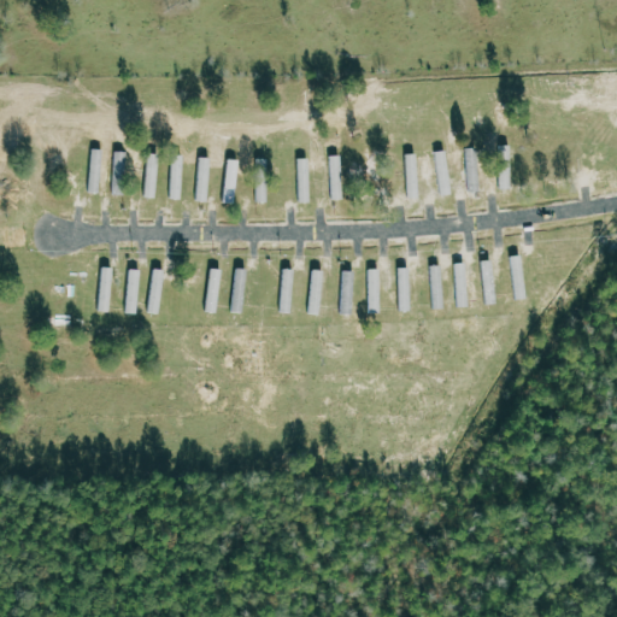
[(512,146),(499,146),(499,188),(511,189),(512,146)]
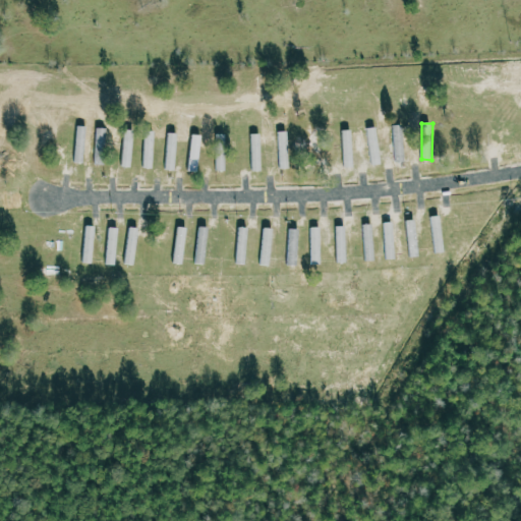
[(87,164),(88,126),(77,126),(75,163),(87,164)]
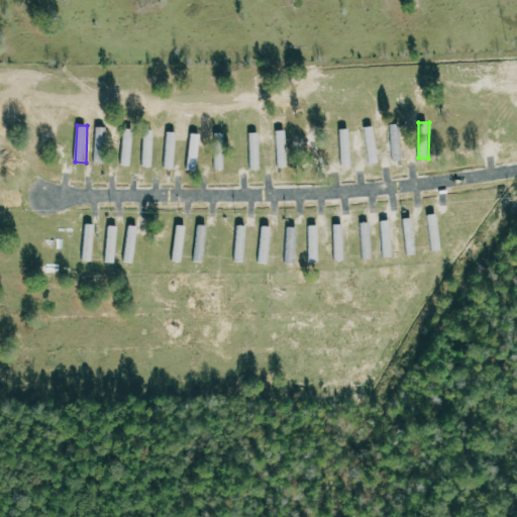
[(96,145),(107,146),(108,127),(97,127),(96,145)]
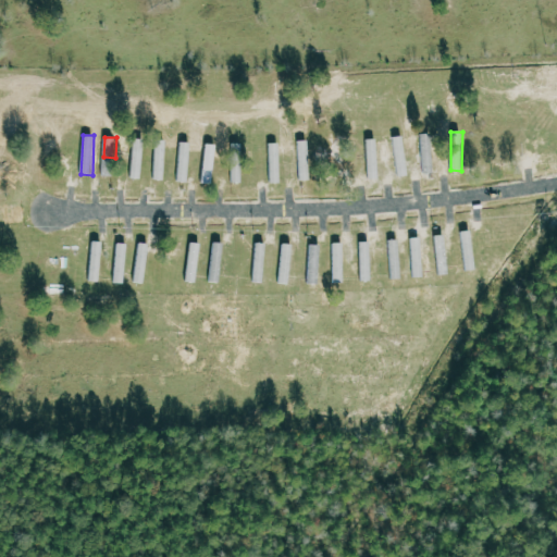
[(376,139),(366,139),(367,178),(378,178),(376,139)]
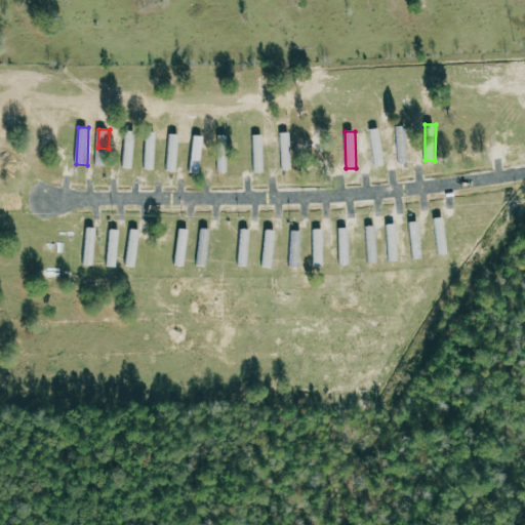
[(146,169),(157,169),(158,132),(147,132),(146,169)]
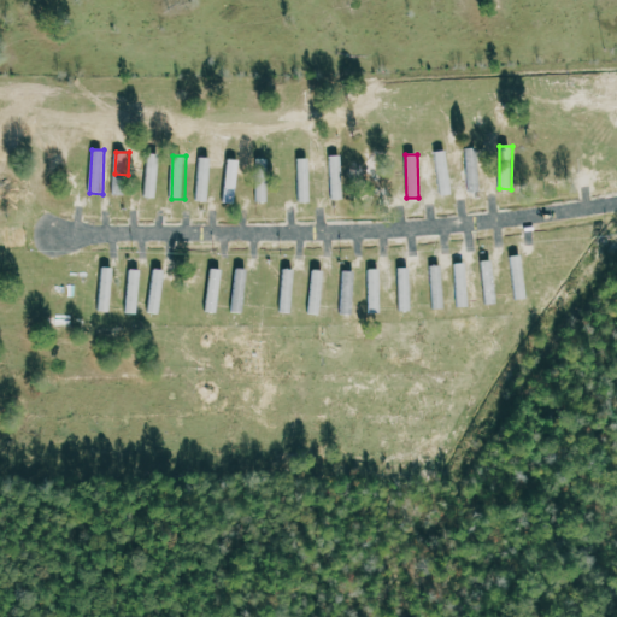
[(340,156),(329,156),(330,192),(333,192),(333,200),(342,199),(340,156)]
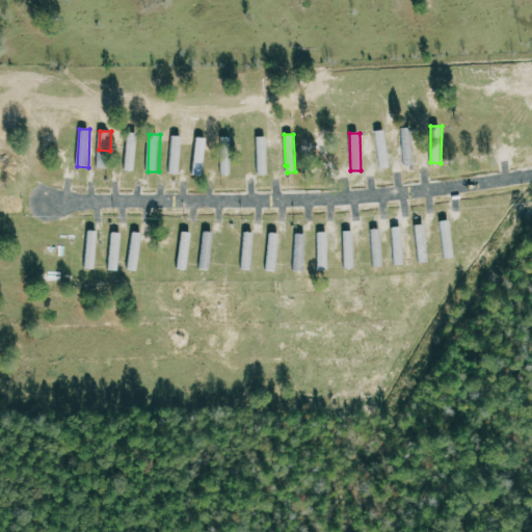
[(181,174),(182,136),(170,136),(170,174),(181,174)]
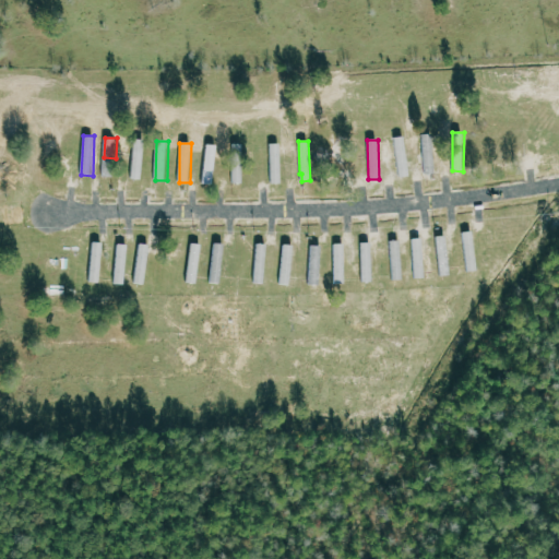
[(281,143),(269,143),(270,183),(282,183),(281,143)]
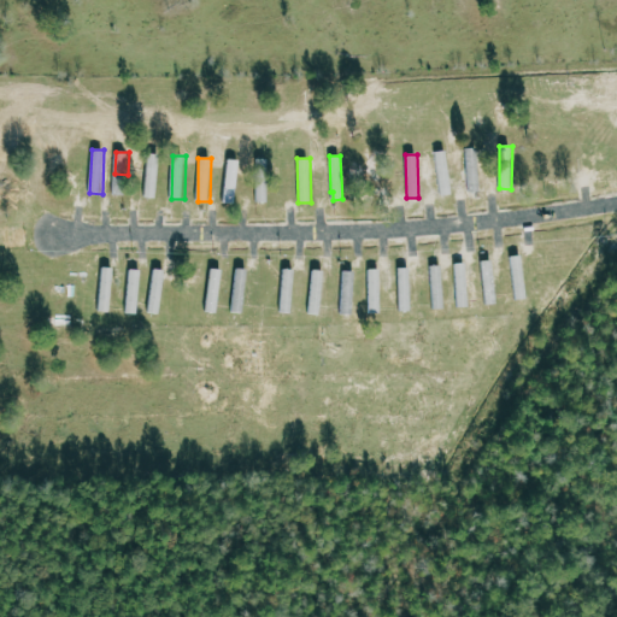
[(235,204),(241,160),(228,159),(222,203),(235,204)]
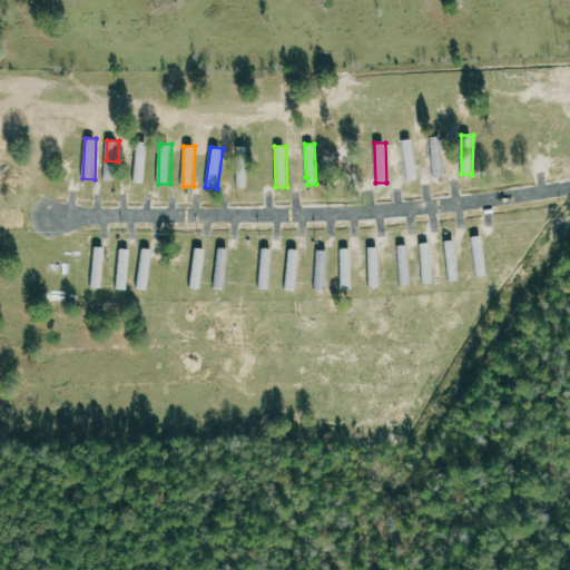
[(147,148),(136,148),(135,183),(147,183),(147,148)]
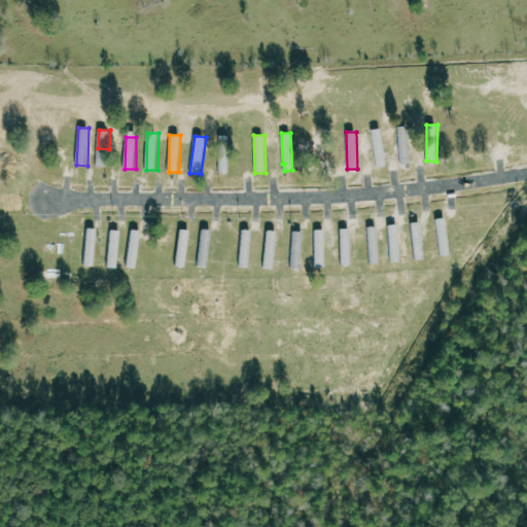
[(96,266),(97,229),(85,229),(84,266),(96,266)]
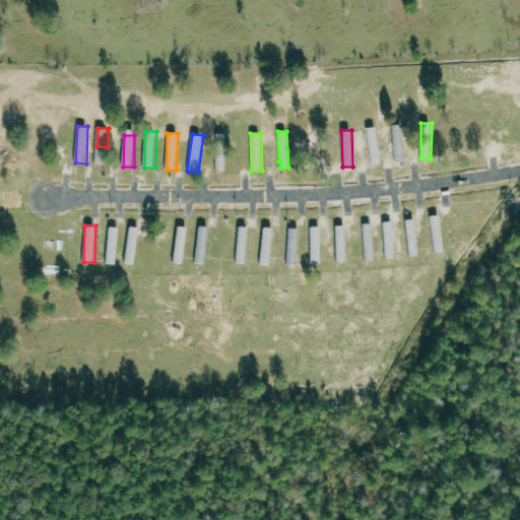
[(183,264),(189,228),(178,225),(172,263),(183,264)]
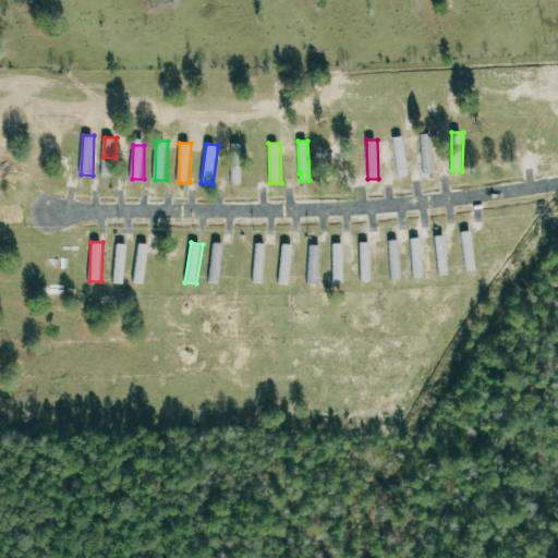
[(373,281),(372,242),(360,242),(361,282),(373,281)]
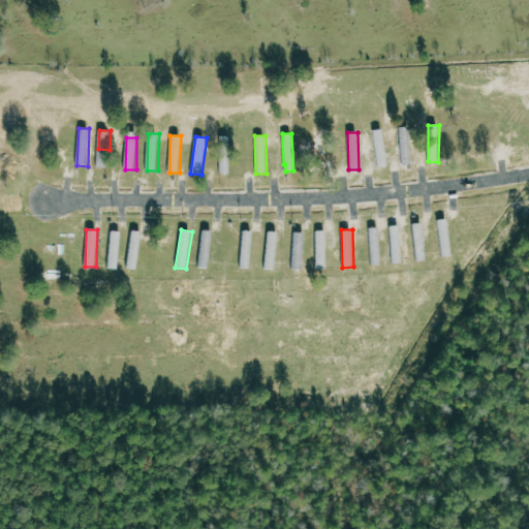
[(142,231),(131,230),(127,269),(138,270),(142,231)]
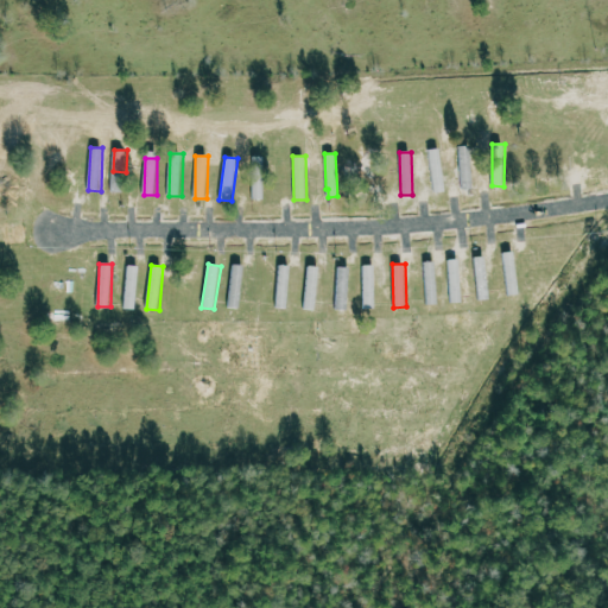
[(242,309),(244,265),(230,265),(229,309),(242,309)]
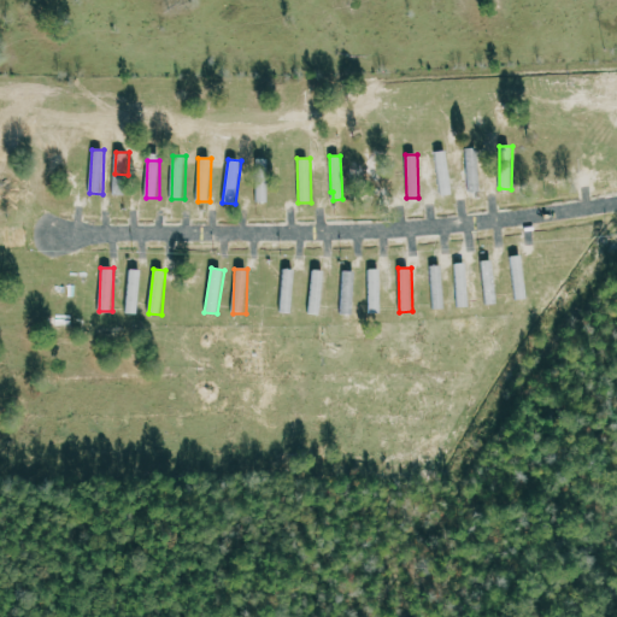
[(294,270),(282,269),(280,312),(293,313),(294,270)]
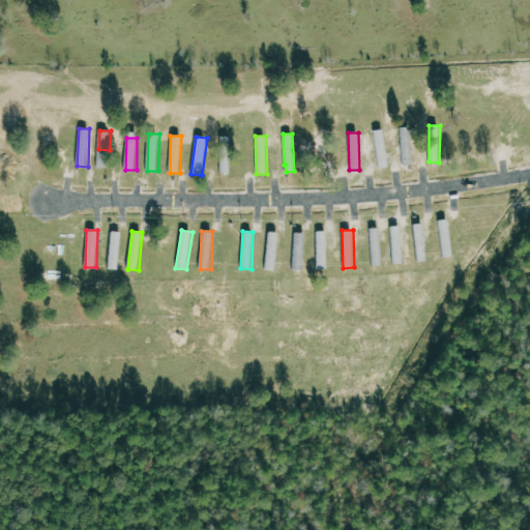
[(327,231),(316,231),(317,269),(327,269),(327,231)]
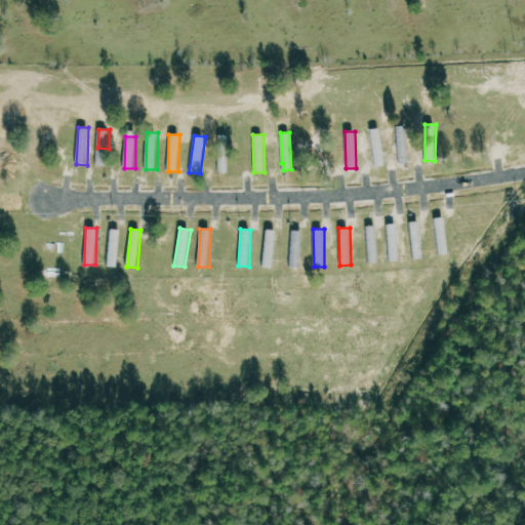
[(120,230),(109,230),(108,268),(119,268),(120,230)]
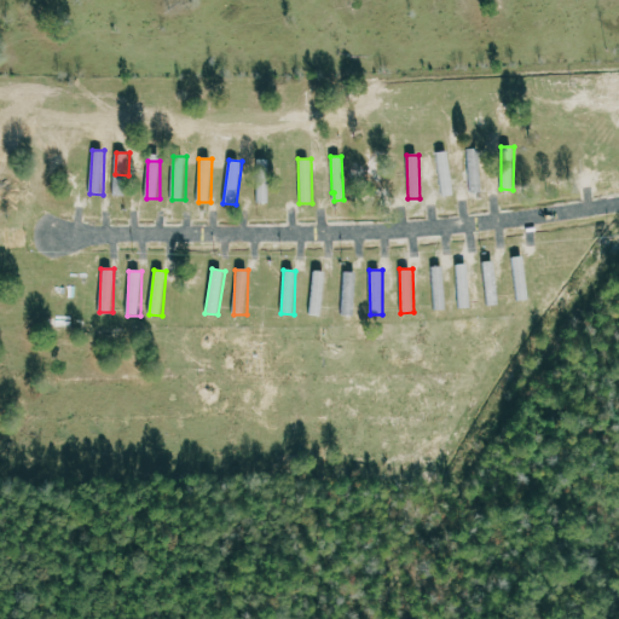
[(320,316),(327,272),(313,271),(308,314),(320,316)]
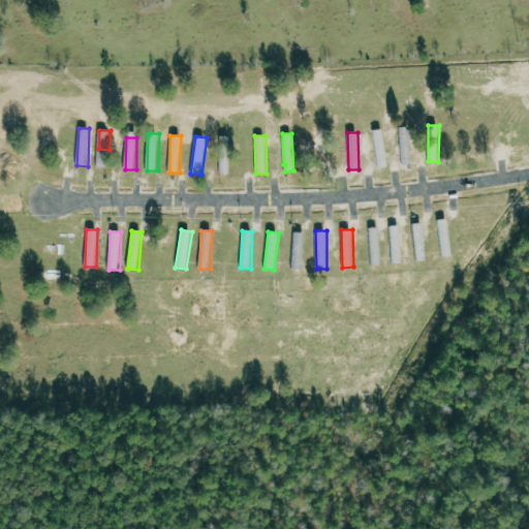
[(303,270),(305,232),(292,232),(291,270),(303,270)]
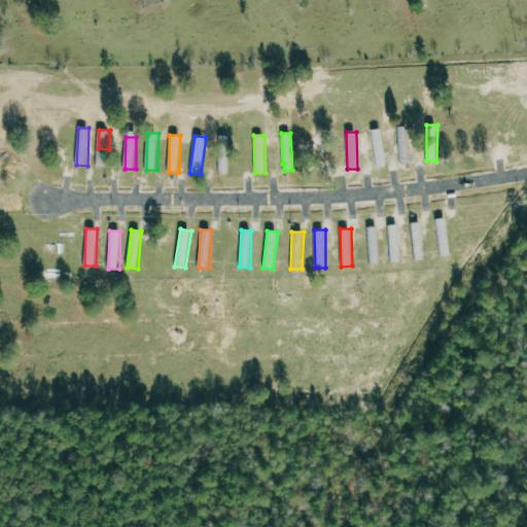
[(391,262),(399,262),(398,241),(390,241),(391,262)]
